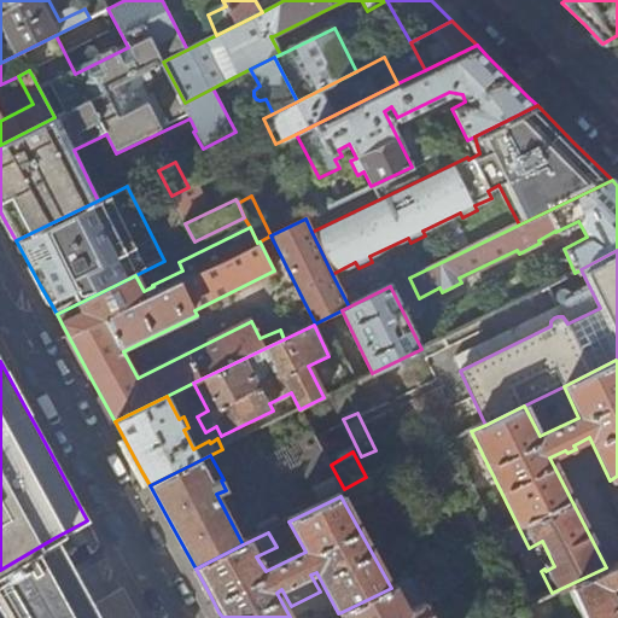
[(97,617),(53,538),(0,570),(0,611),(4,617),(97,617)]
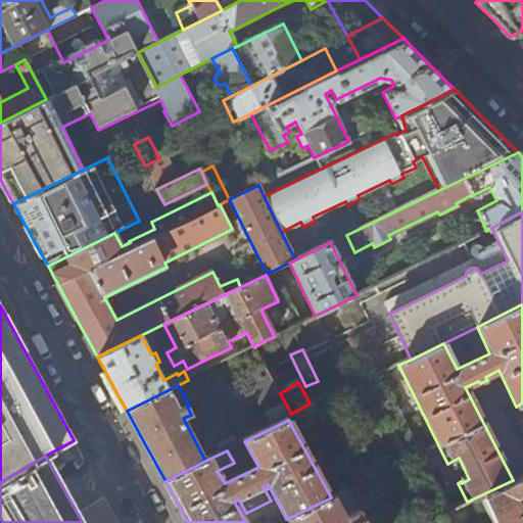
[(522,474),(513,480),(480,495),(493,522),(522,522),(522,520),(515,503),(515,496),(522,492),(522,474)]
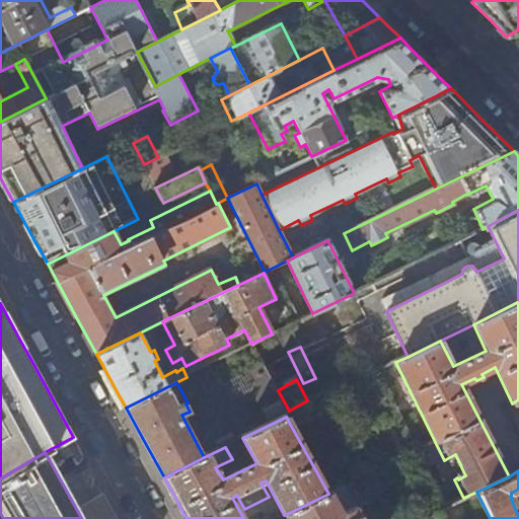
[(330,493),(328,494),(287,514),(289,518),(363,518),(357,506),(343,513),(330,493)]
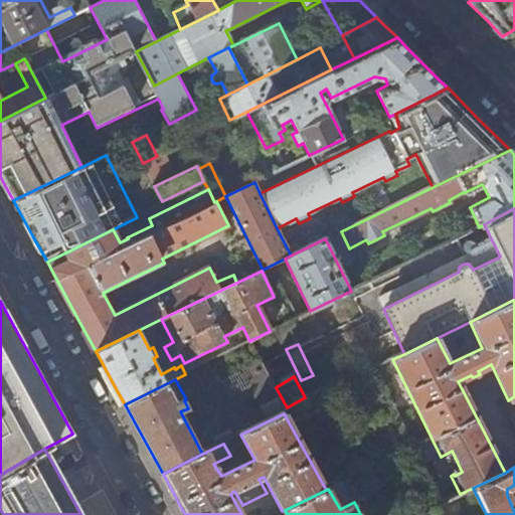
[(406,501),(413,514),(417,514),(437,506),(440,504),(432,489),(406,501)]
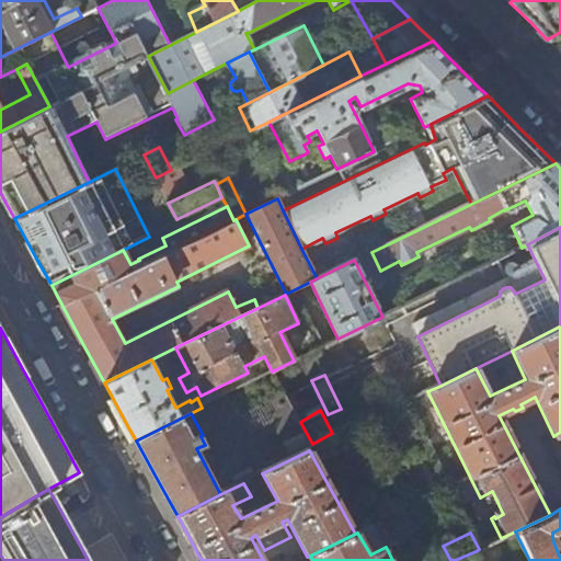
[(479,560),(476,551),(455,560),(479,560)]
